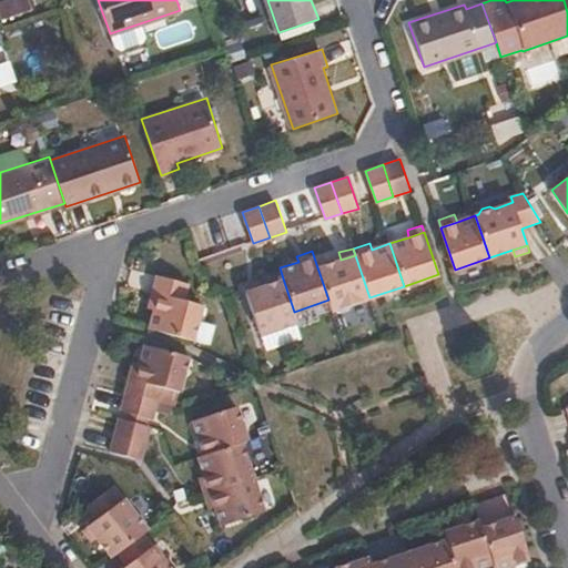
[(369,297),(355,255),(341,260),(317,267),(328,300),(332,310),(336,308),(341,311),(348,308),(352,303),(369,297)]
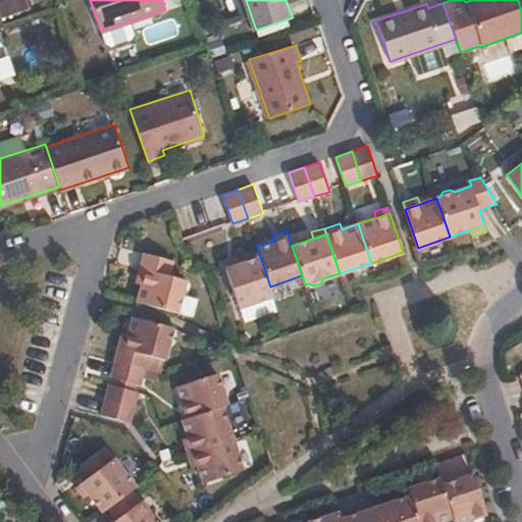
[(177,312),(186,279),(170,275),(174,260),(144,252),(140,269),(146,271),(143,284),(138,301),(177,312)]
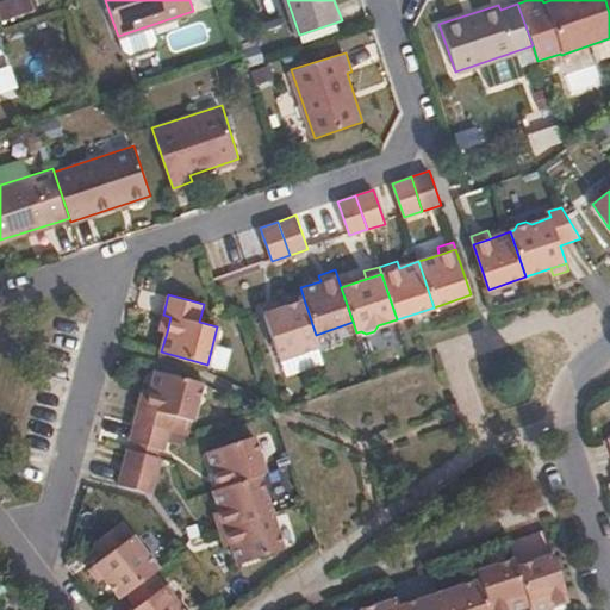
[(316,335),(304,299),(280,307),(265,312),(280,359),(299,354),(304,355),(312,353),(317,348),(321,347),(316,335)]
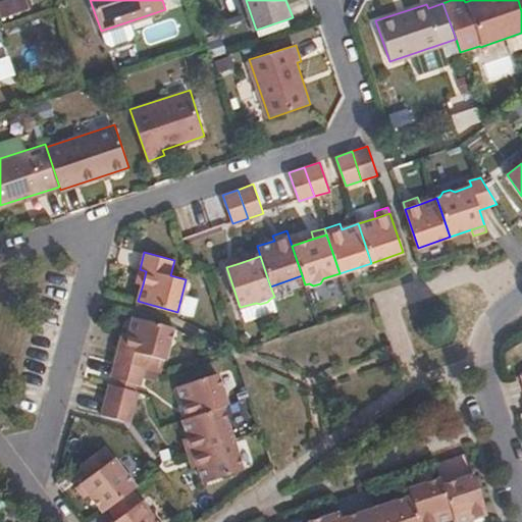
[(240,263),(238,258),(224,262),(226,267),(240,263)]
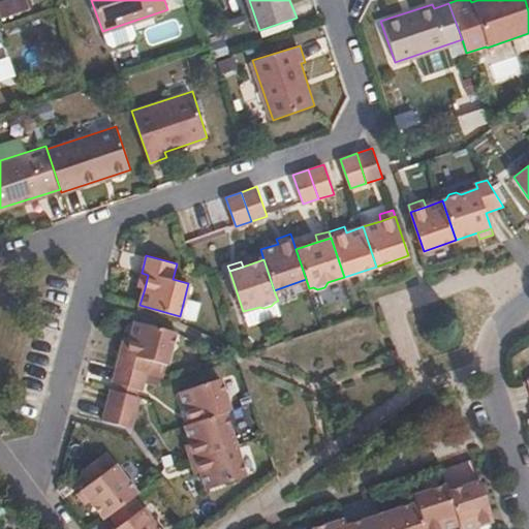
[(145,288),(148,275),(142,273),(138,286),(145,288)]
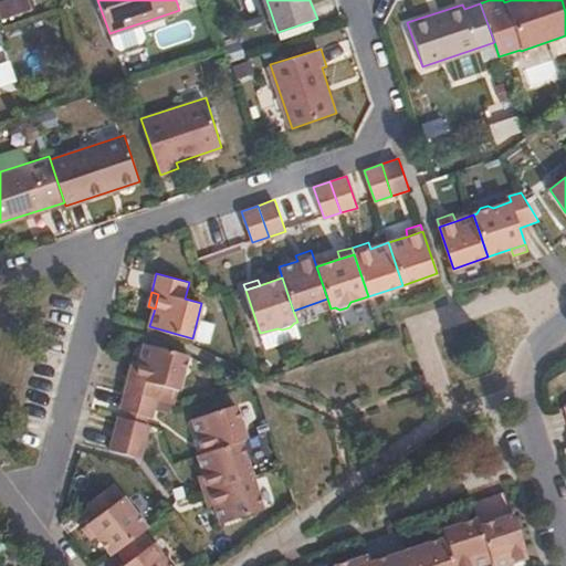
[(179,389),(188,354),(145,342),(140,362),(136,377),(129,375),(125,391),(158,400),(161,385),(179,389)]
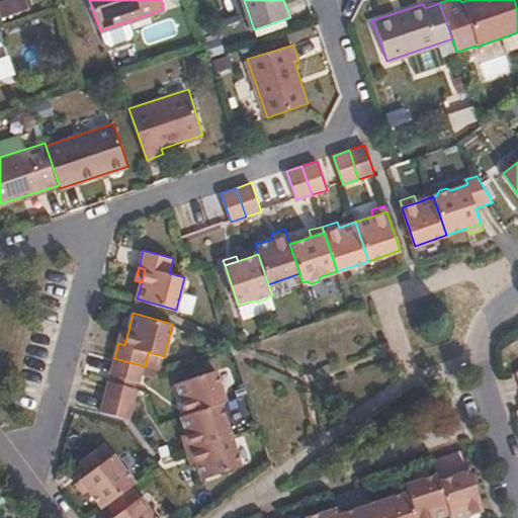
[(124,345),(128,331),(121,330),(118,343),(124,345)]
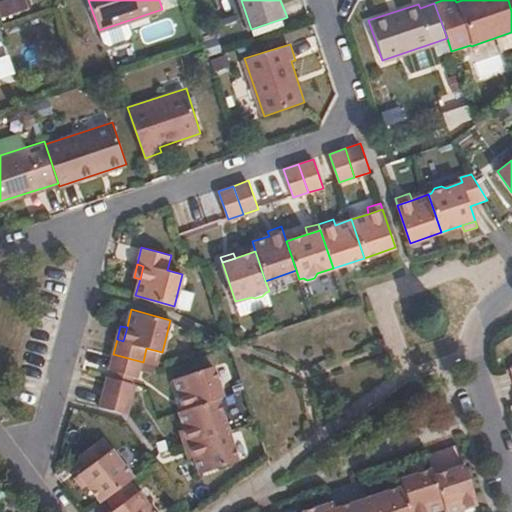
[(139,377),(143,362),(113,354),(109,369),(139,377)]
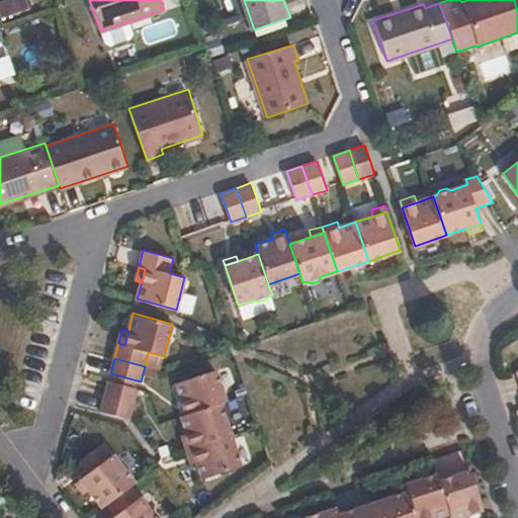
[(227,401),(217,369),(177,381),(183,399),(177,402),(181,416),(221,403),(227,401)]
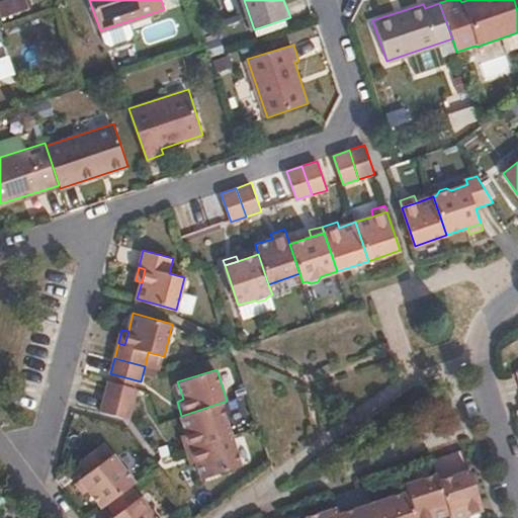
[(134,404),(138,389),(108,380),(104,396),(134,404)]
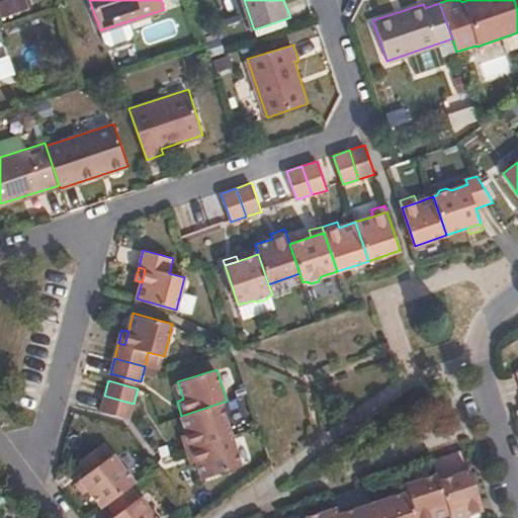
[(131,419),(134,404),(104,396),(100,411),(131,419)]
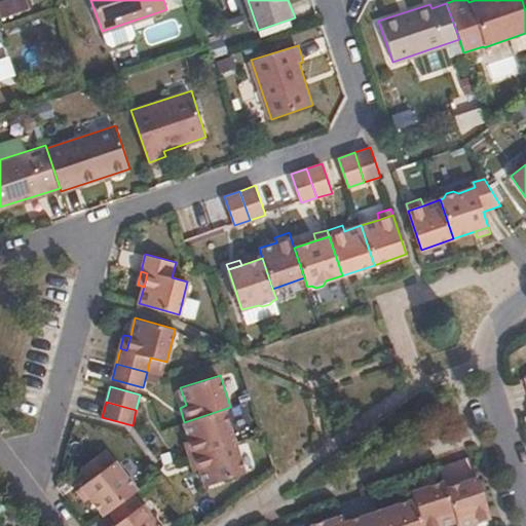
[(234,441),(224,409),(184,422),(190,439),(195,454),(234,441)]
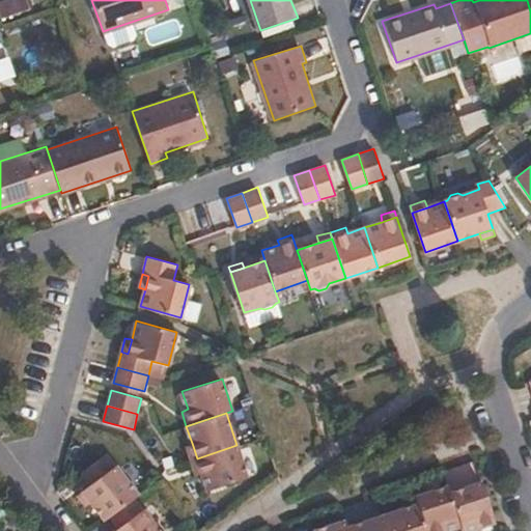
[(197,458),(192,443),(186,445),(191,460),(197,458)]
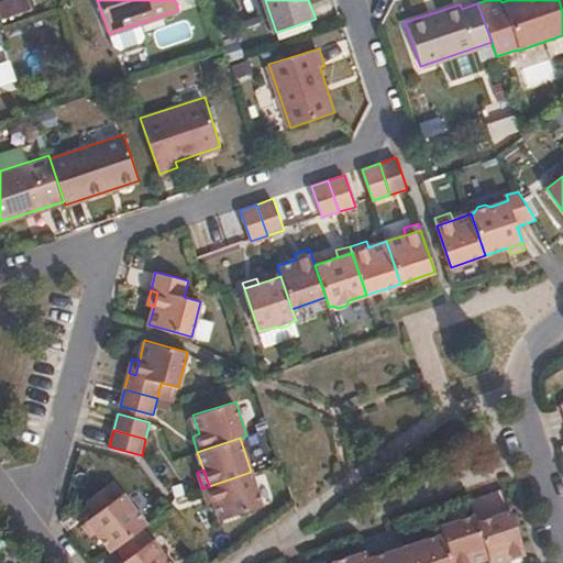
[(263,507),(251,472),(209,486),(213,501),(220,520),(263,507)]
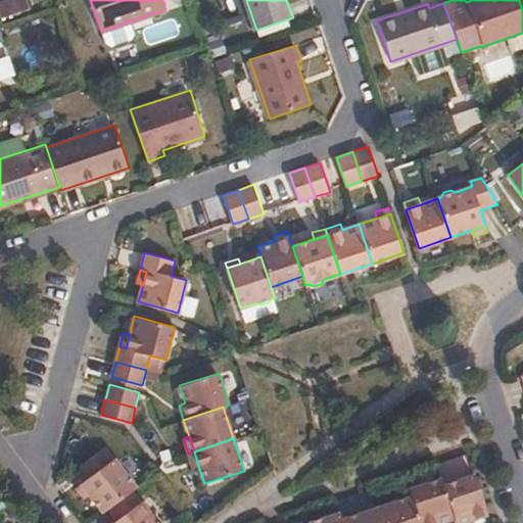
[(136,488),(126,474),(126,468),(122,463),(116,461),(104,445),(80,465),(89,478),(82,483),(90,494),(103,512),(108,508),(133,490),(136,488)]
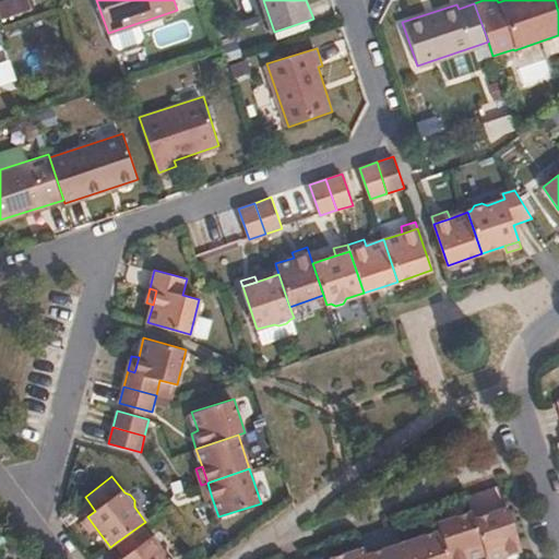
[(212,498),(207,483),(201,485),(206,500),(212,498)]
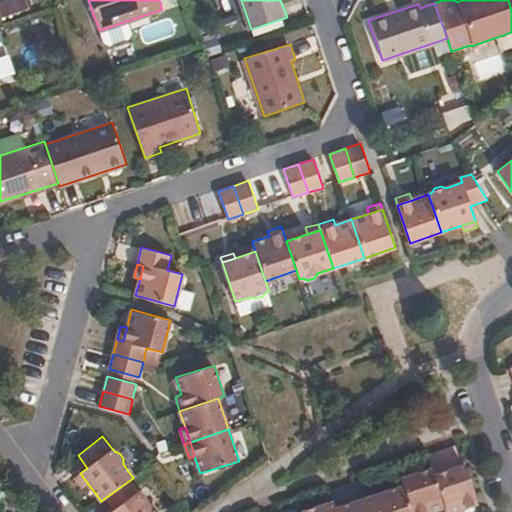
[(471,511),(480,509),(465,465),(434,476),(445,507),(446,511),(452,511),(464,508),(465,511),(471,511)]
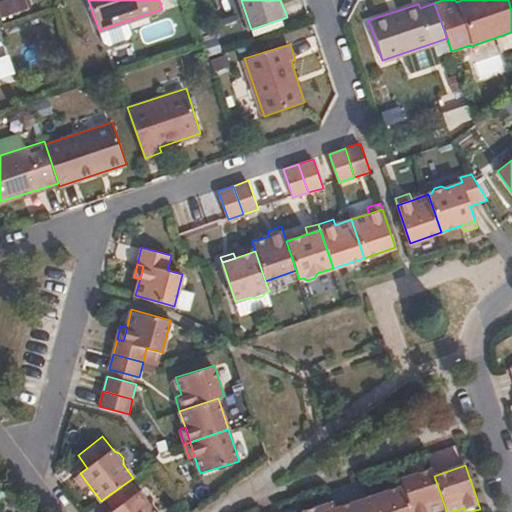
[(434,476),(432,469),(401,479),(403,486),(411,511),(431,511),(445,507),(434,476)]
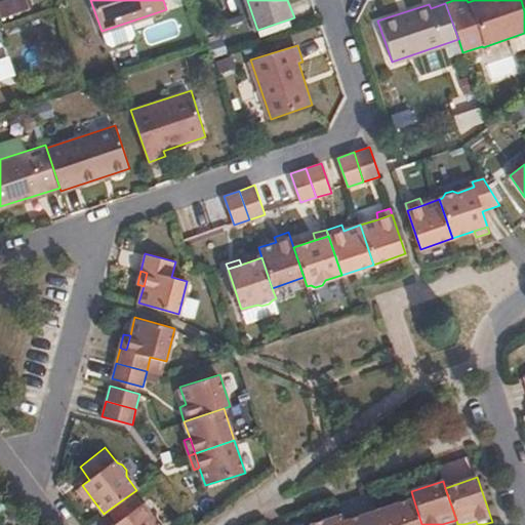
[(90,496),(82,485),(77,489),(85,500),(90,496)]
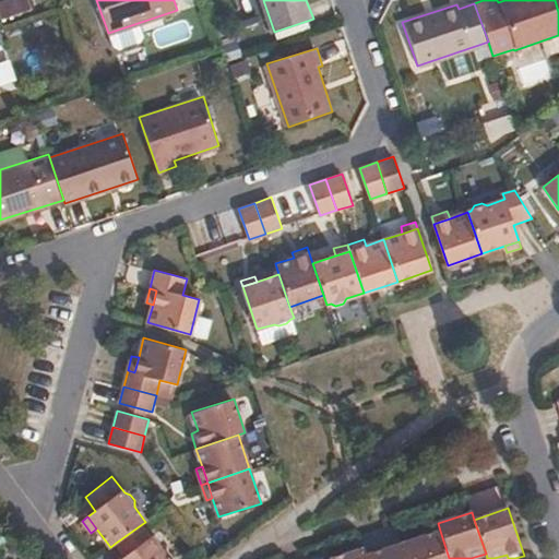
[(168,558),(164,554),(165,547),(159,542),(154,540),(142,524),(116,543),(126,556),(120,558),(168,558)]
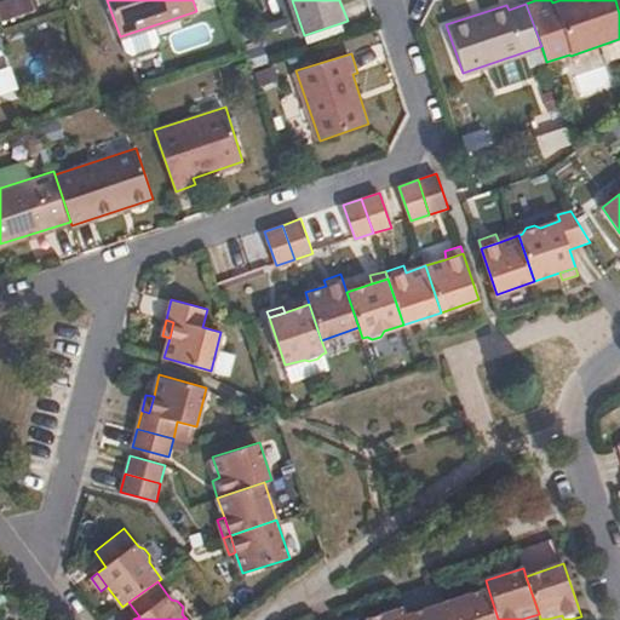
[(498,619),(488,589),(469,595),(464,593),(454,596),(452,601),(447,602),(453,619),(498,619)]
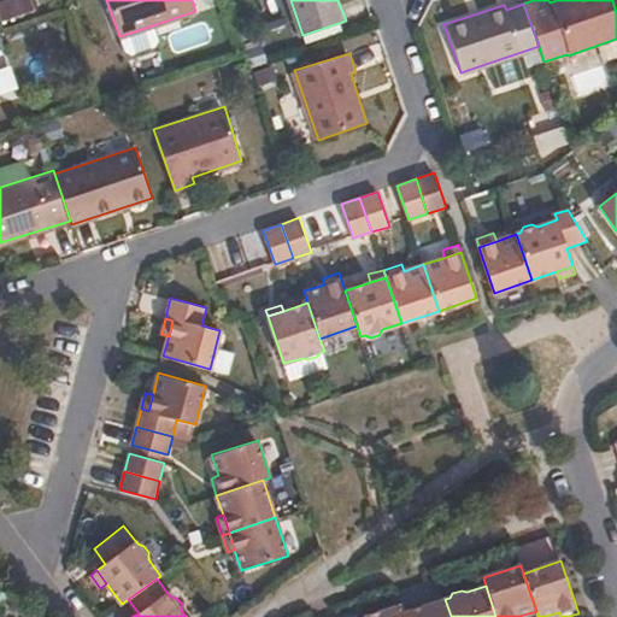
[(451,616),(445,599),(427,606),(419,604),(411,606),(409,612),(404,613),(405,616),(451,616)]
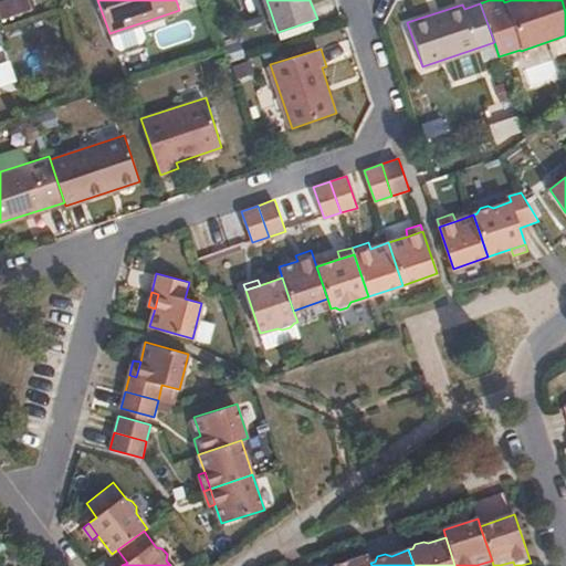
[(371,565),(370,563),(368,555),(335,565),(371,565)]
